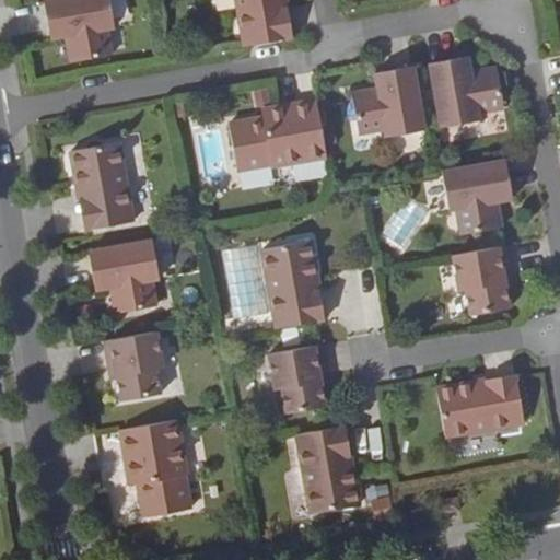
[(115,27),(109,0),(43,0),(49,30),(65,27),(66,35),(70,61),(112,55),(107,28),(115,27)]
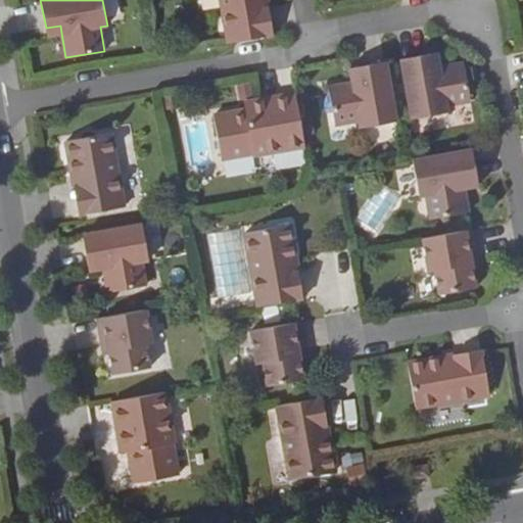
[(220,0),(228,43),(273,35),(271,17),(269,6),(265,7),(263,0),(220,0)]
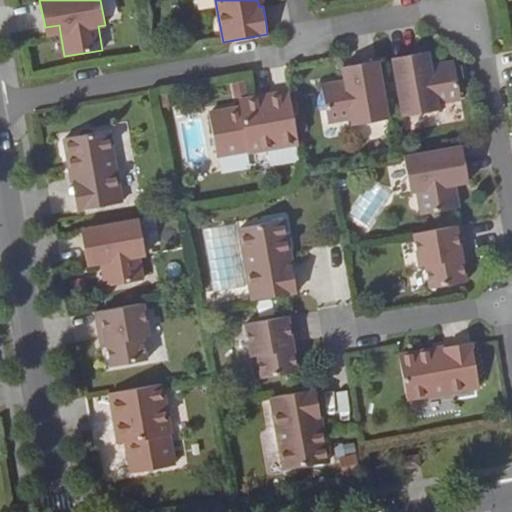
[(59,25),(45,27),(46,35),(60,32),(59,25)]
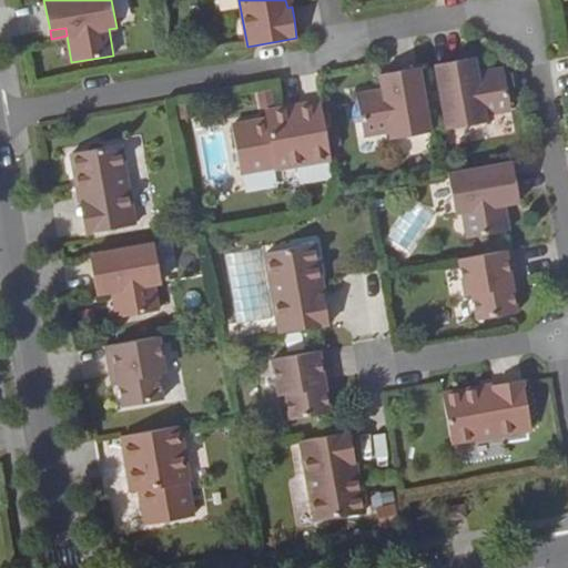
[(475,57),(466,59),(469,74),(478,72),(475,57)]
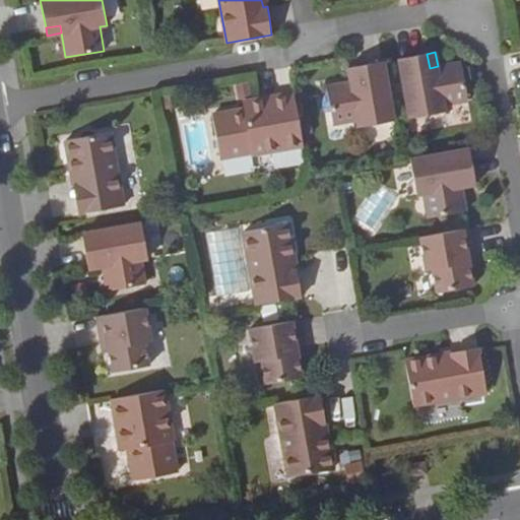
[(427,54),(399,59),(409,118),(445,111),(444,105),(468,100),(461,62),(438,66),(430,68),(427,54)]
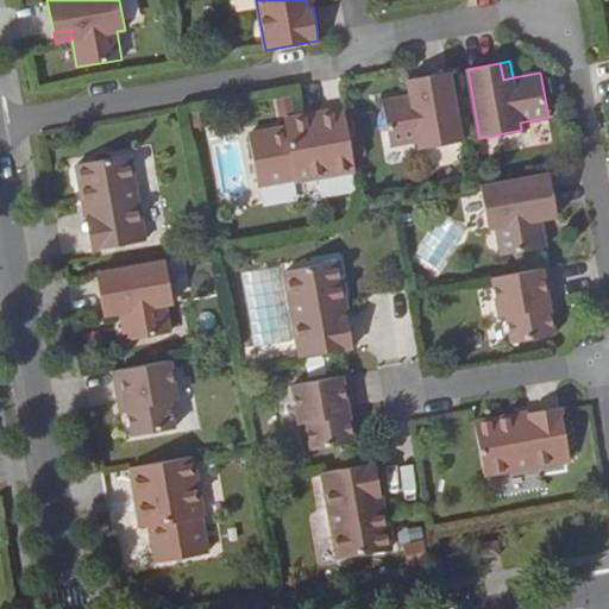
[(420,149),(462,142),(450,71),(416,77),(419,94),(409,95),(382,101),(390,145),(418,140),(420,149)]
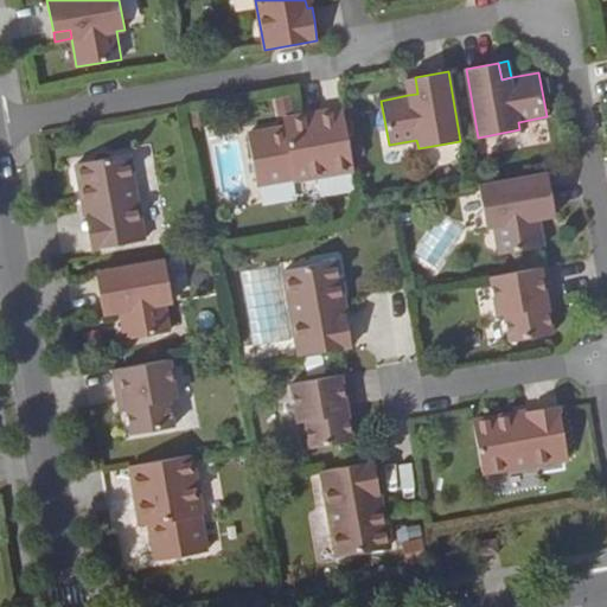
[(408,95),(417,94),(415,77),(406,78),(408,95)]
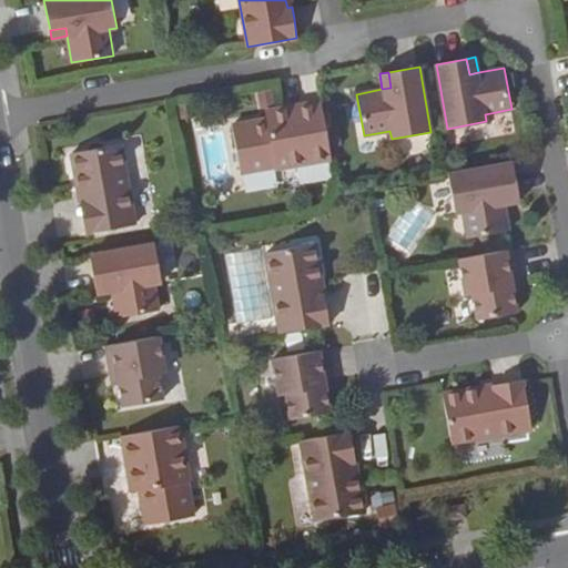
[(275,169),(331,159),(321,101),(290,107),(291,110),(283,112),(282,109),(265,111),(266,119),(232,124),(240,169),(274,163),(275,169)]
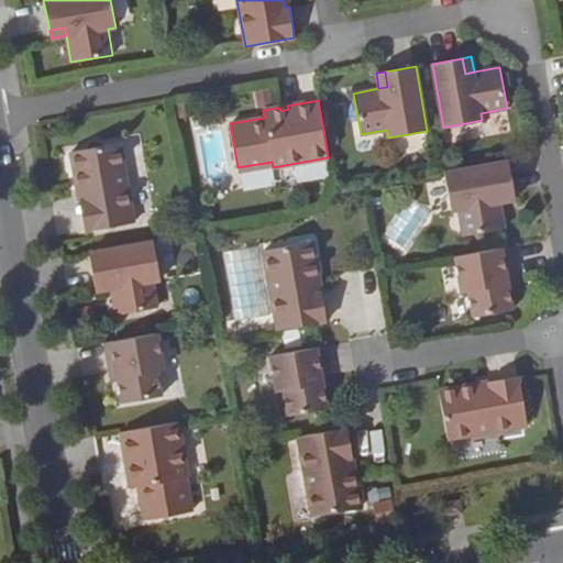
[(120,143),(72,152),(78,189),(81,189),(84,200),(79,201),(86,231),(134,222),(120,143)]
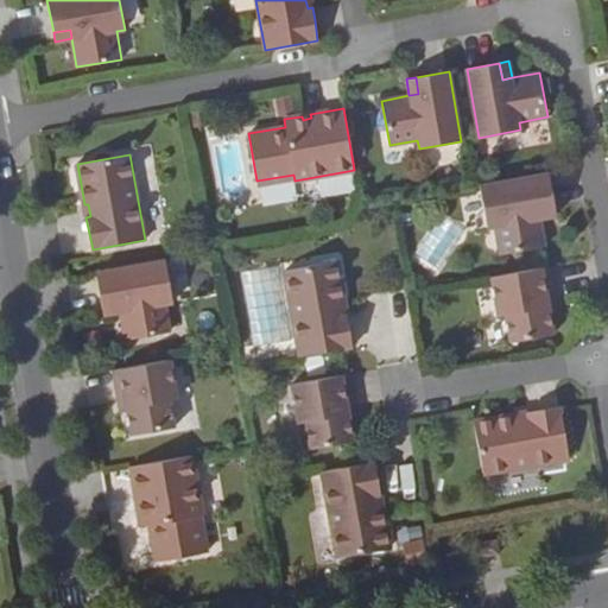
[(549,173),(480,187),(487,228),(495,226),(500,254),(545,246),(539,219),(538,209),(555,207),(549,173)]
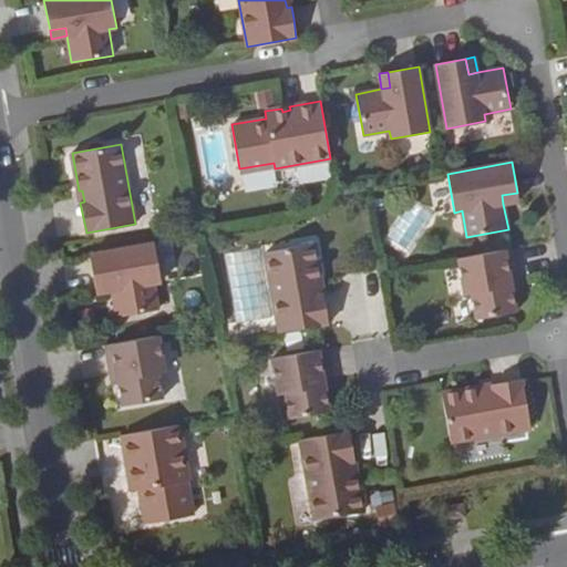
[(275,168),(274,163),(239,168),(240,175),(275,168)]
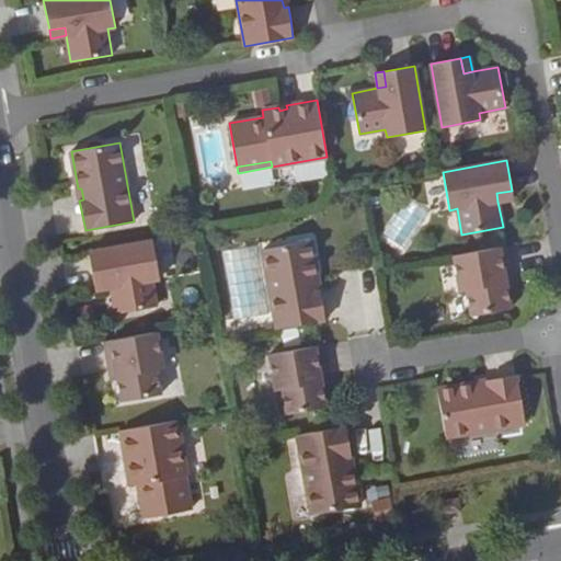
[(152,240),(89,251),(94,282),(110,278),(111,287),(115,313),(157,306),(152,281),(160,279),(152,240)]
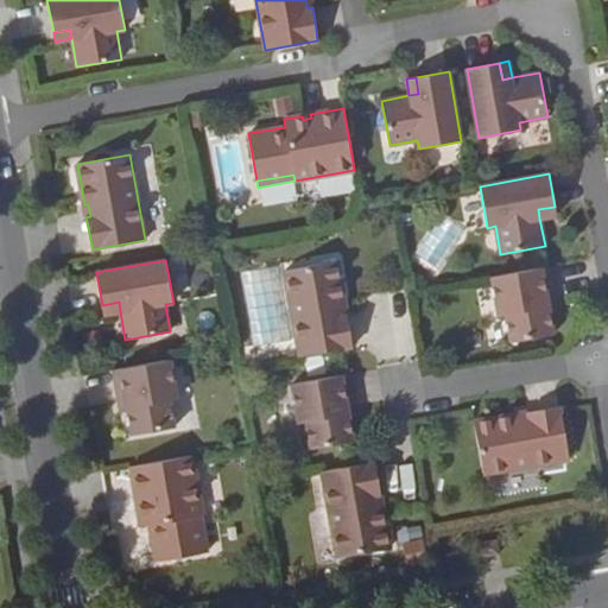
[(347,348),(353,347),(347,315),(342,315),(340,303),(344,302),(337,260),(285,271),(301,356),(347,348)]
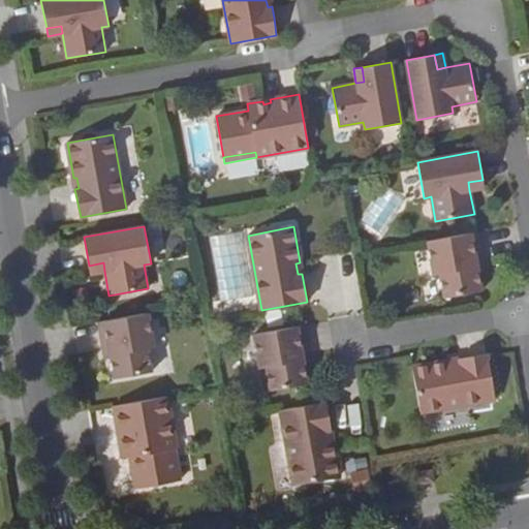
[(481,260),(477,232),(428,241),(434,275),(440,273),(444,298),(481,290),(477,267),(476,261),(481,260)]
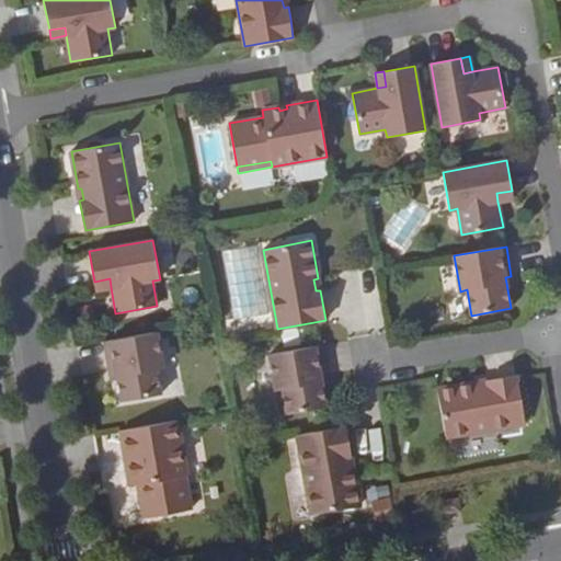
[(110,278),(94,282),(95,290),(111,287),(110,278)]
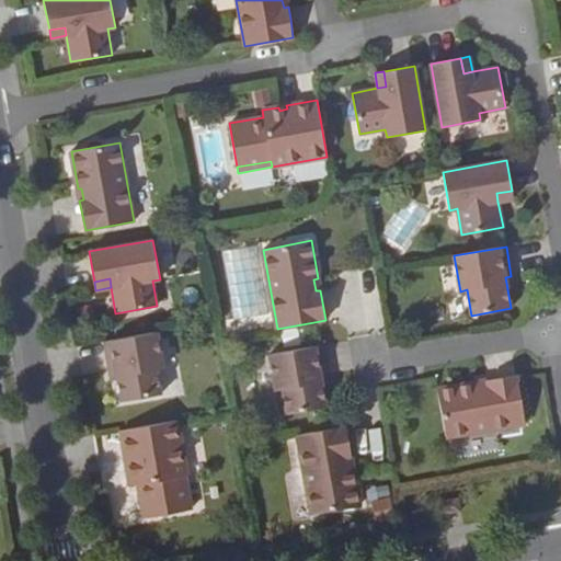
[(157,332),(105,341),(110,371),(116,370),(116,376),(122,401),(161,395),(157,369),(163,368),(157,332)]
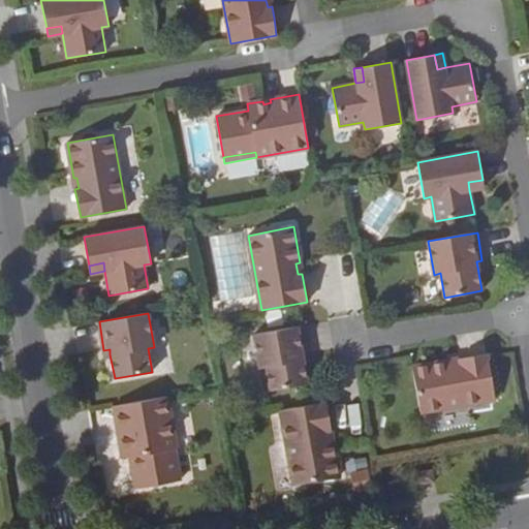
[(271,391),(308,383),(304,361),(303,355),(308,353),(303,325),(254,334),(259,368),(267,367),(271,391)]
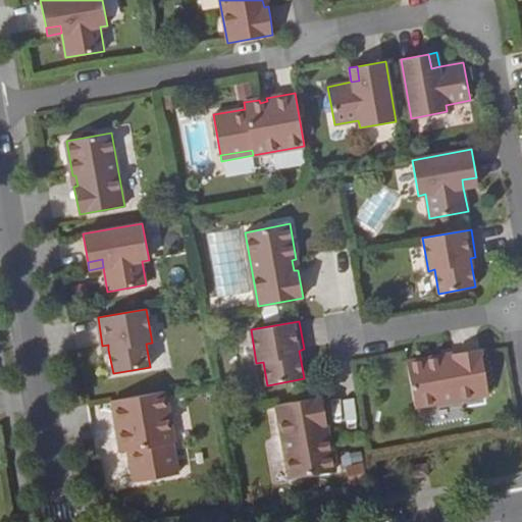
[(441,355),(407,361),(415,407),(488,394),(481,349),(453,354),(453,358),(442,359),(441,355)]
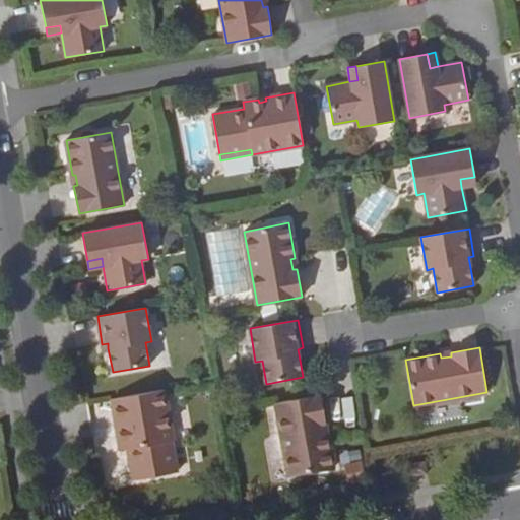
[(174,441),(164,390),(112,399),(117,427),(120,427),(122,434),(118,435),(121,451),(128,449),(133,480),(174,473),(168,442),(174,441)]
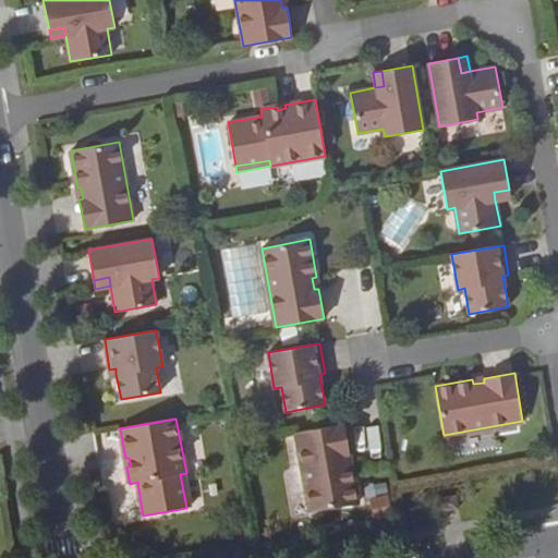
[(349,453),(344,424),(295,433),(310,511),(358,502),(351,465),(347,466),(344,455),(349,453)]
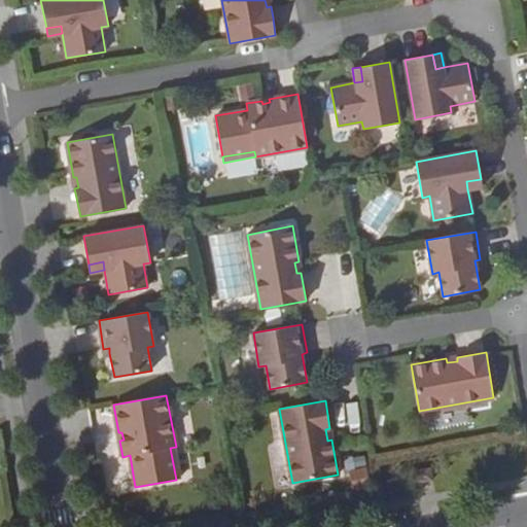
[(181,479),(176,447),(170,448),(176,480),(181,479)]
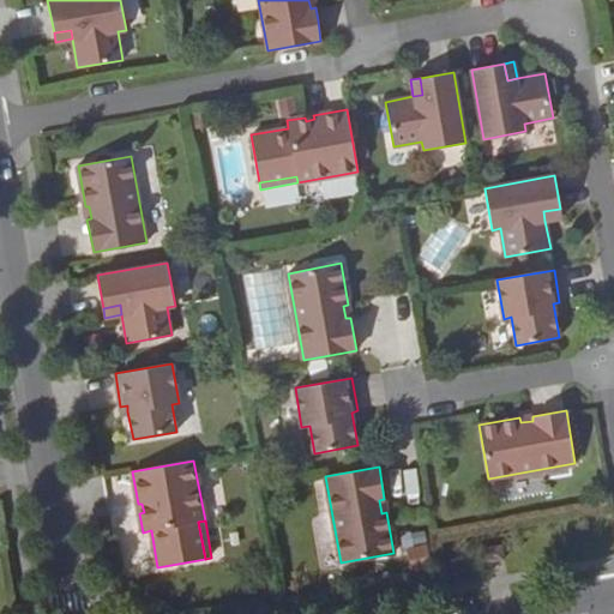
[(479,565),(505,560),(503,547),(476,552),(479,565)]
